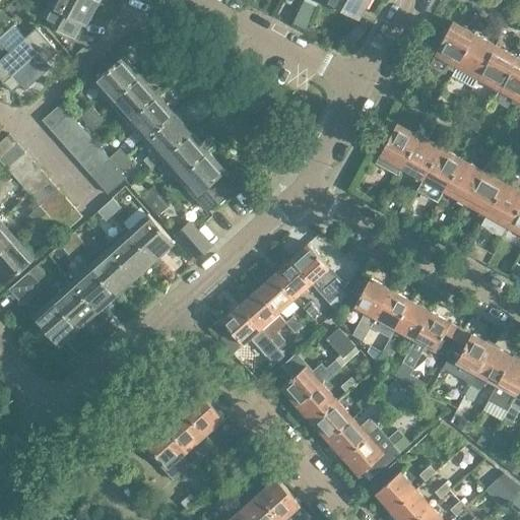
[(84,24),(96,2),(93,0),(53,0),(51,5),(49,4),(43,14),(57,28),(73,38),(81,22),(84,24)]
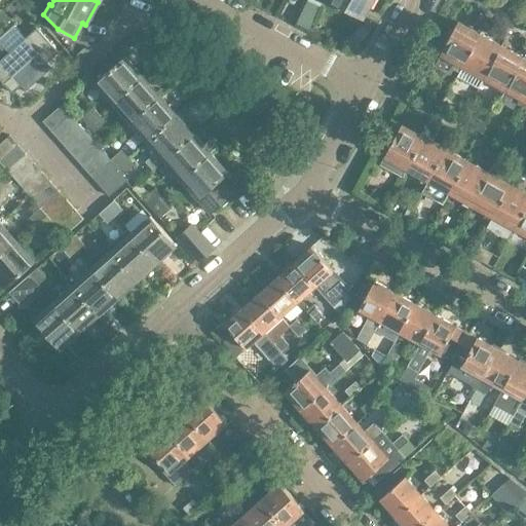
[(372,0),(331,0),(363,17),(372,0)]
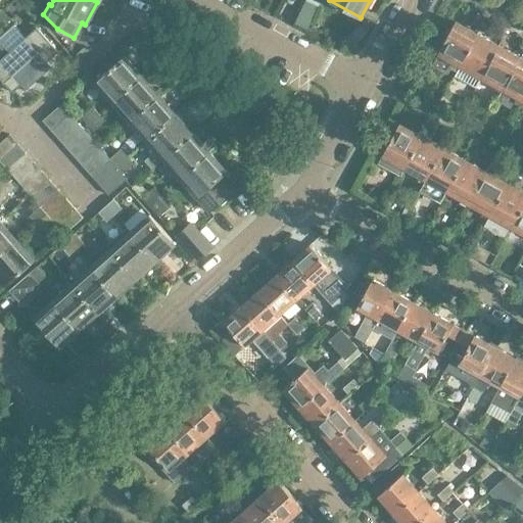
[(308,7),(283,27),(297,45),(323,26),(308,7)]
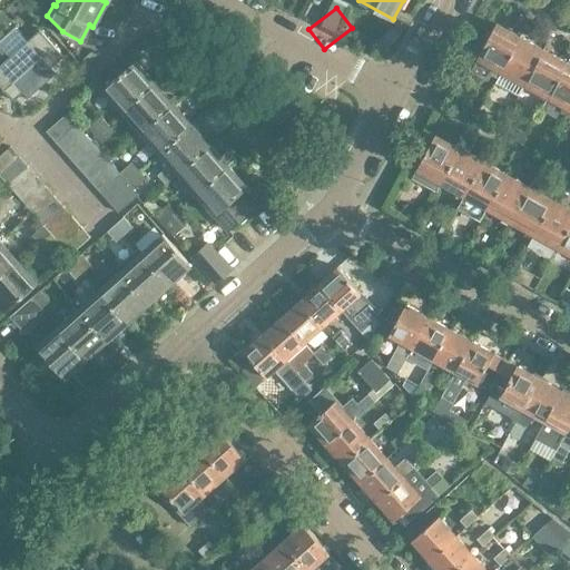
[(499,76),(501,70),(521,36),(497,22),(479,55),(473,51),(465,66),(489,78),(492,71),(499,76)]
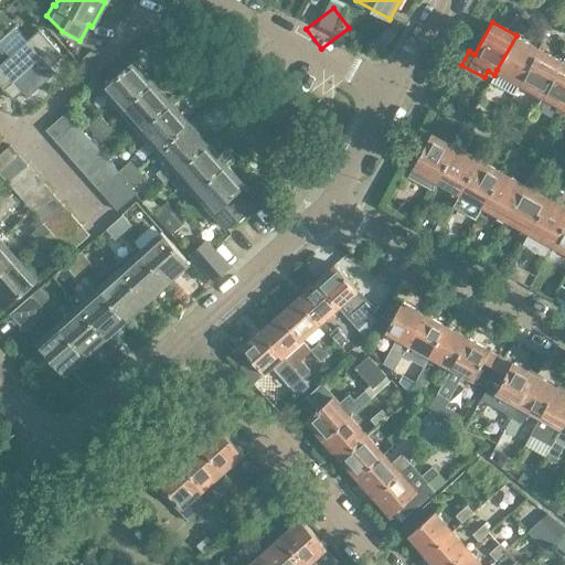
[(0,84),(13,99),(63,55),(39,29),(10,55),(0,44),(0,84)]
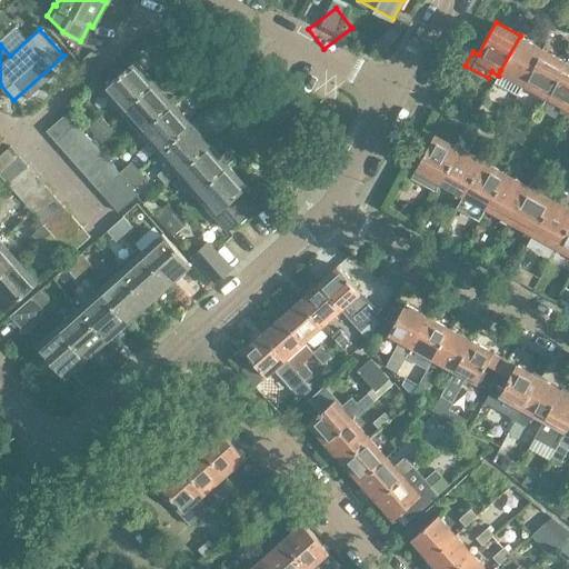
[(543,48),(520,36),(500,70),(523,83),(543,48)]
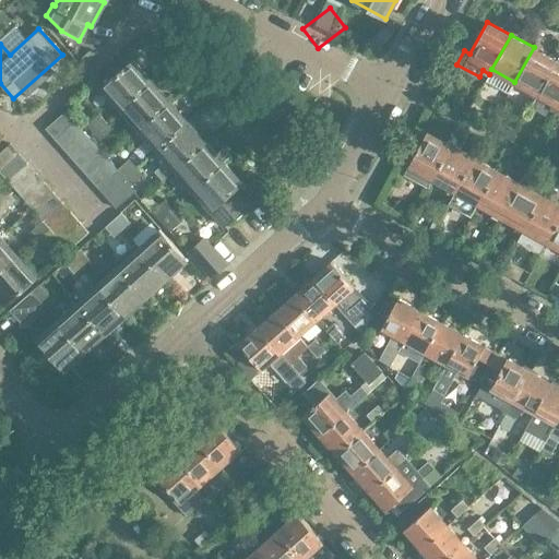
[(514,82),(537,94),(557,60),(534,47),(514,82)]
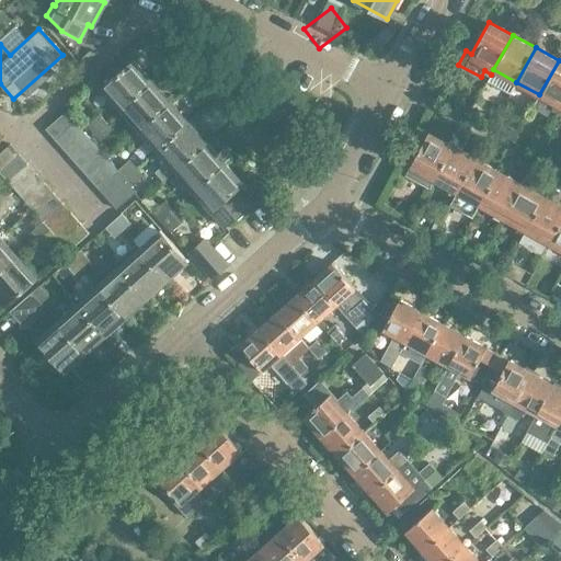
[(121,109),(152,80),(134,58),(102,87),(121,109)]
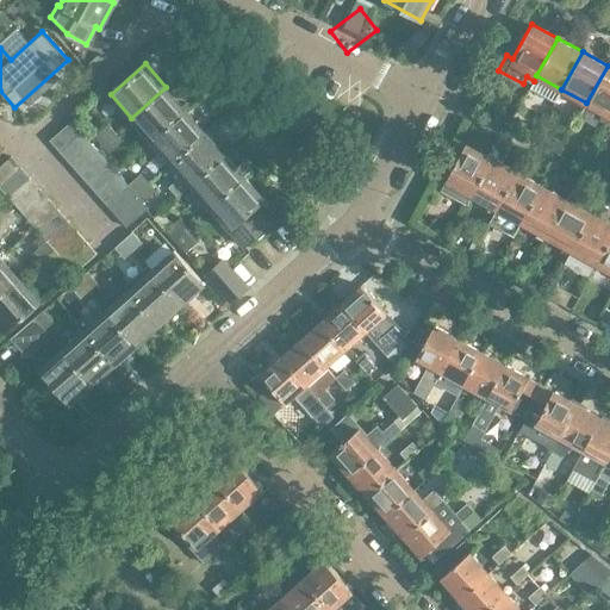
[(609,116),(609,67),(608,66),(586,103),(580,116),(596,125),(603,112),(609,116)]
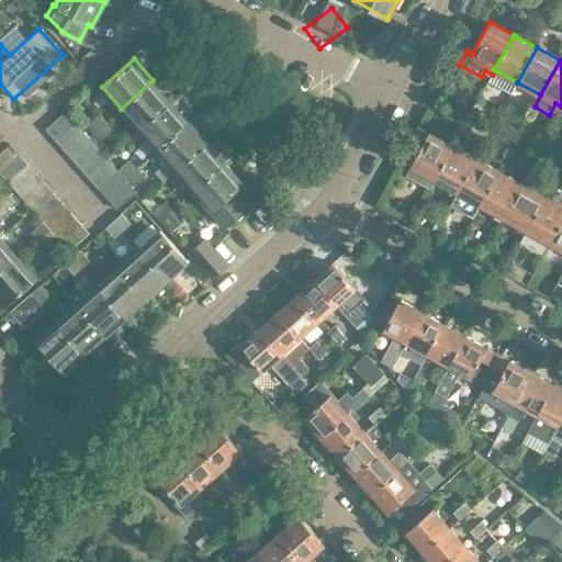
[(153,80),(121,109),(139,128),(171,100),(153,80)]
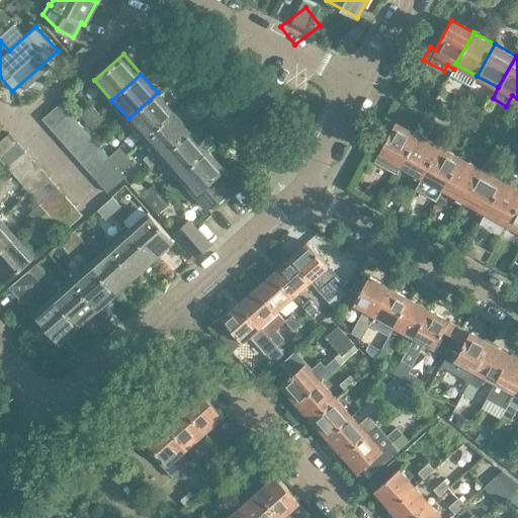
[(158,92),(128,118),(145,138),(174,111),(158,92)]
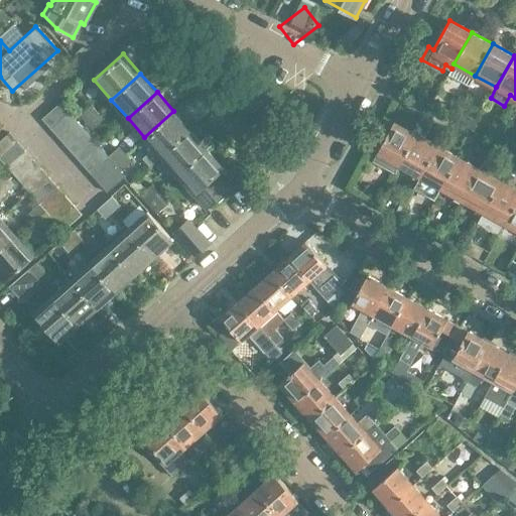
[(40,118),(49,127),(68,112),(58,102),(40,118)]
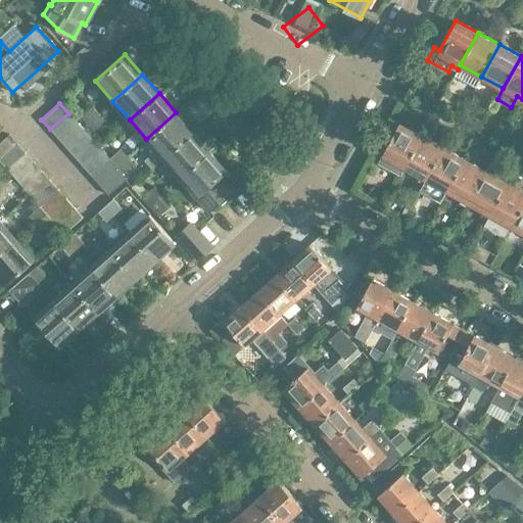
[(82,115),(88,123),(99,113),(93,106),(82,115)]
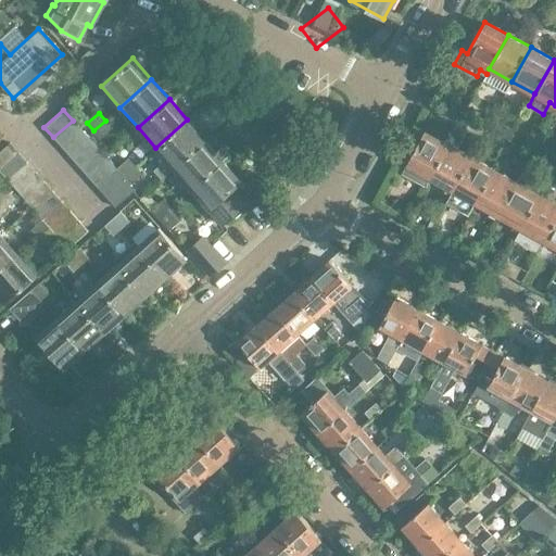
[(174,168),(205,140),(187,119),(155,148),(166,160),(154,169),(162,178),(174,168)]
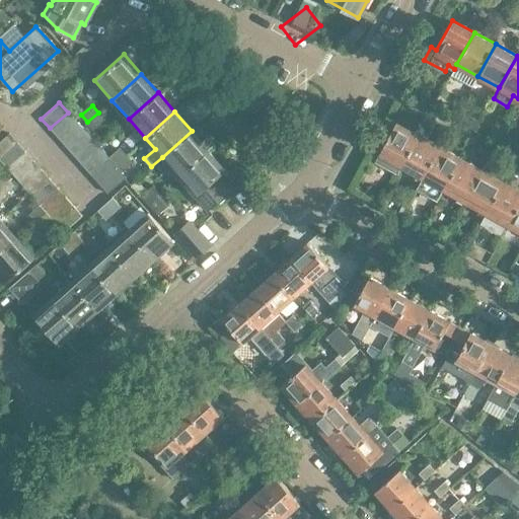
[(50,128),(58,138),(77,122),(68,113),(50,128)]
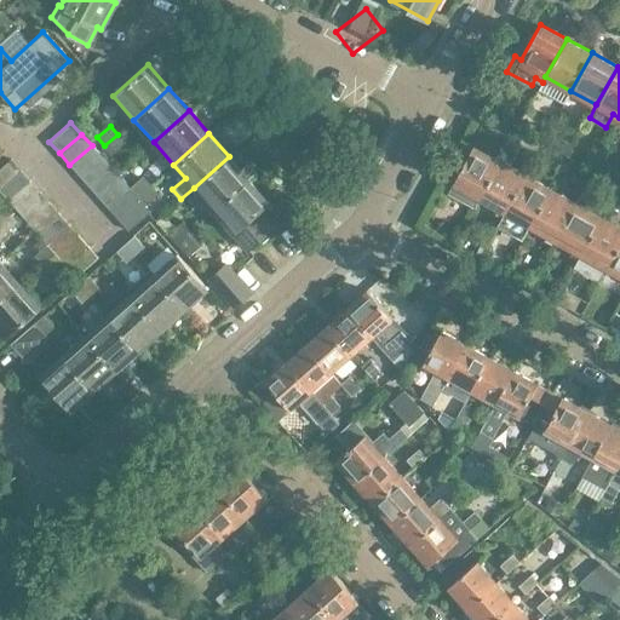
[(125,143),(118,135),(104,145),(112,154),(125,143)]
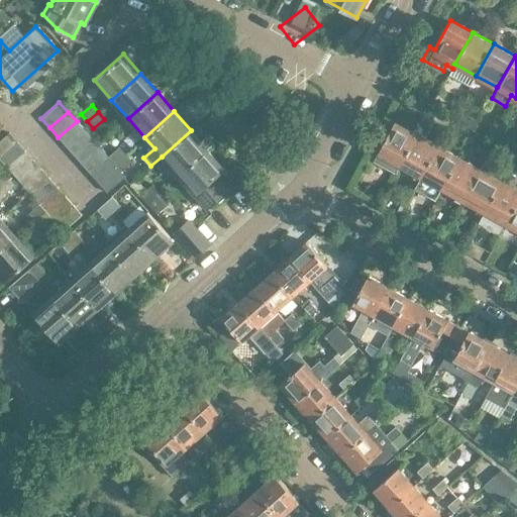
[(58,137),(67,146),(85,130),(77,121),(58,137)]
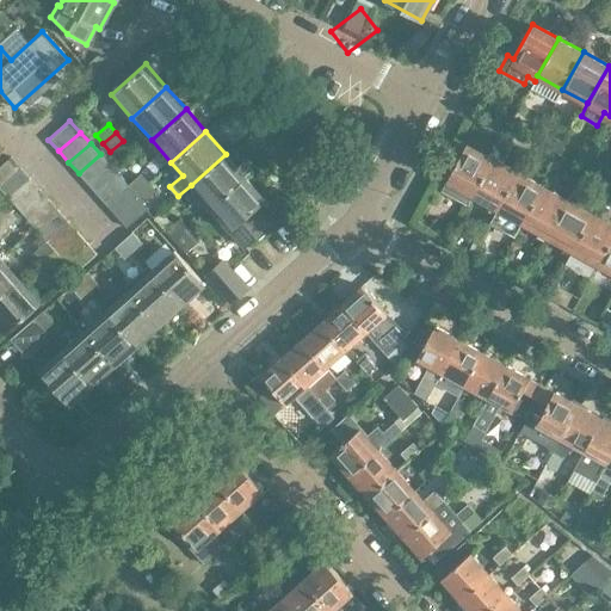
[(471,196),(493,158),(467,143),(442,190),(467,204),(471,196)]
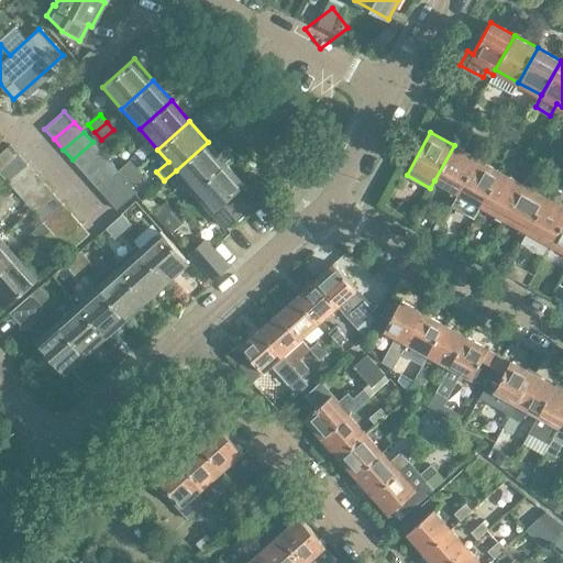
[(73,159),(81,169),(101,152),(92,142),(73,159)]
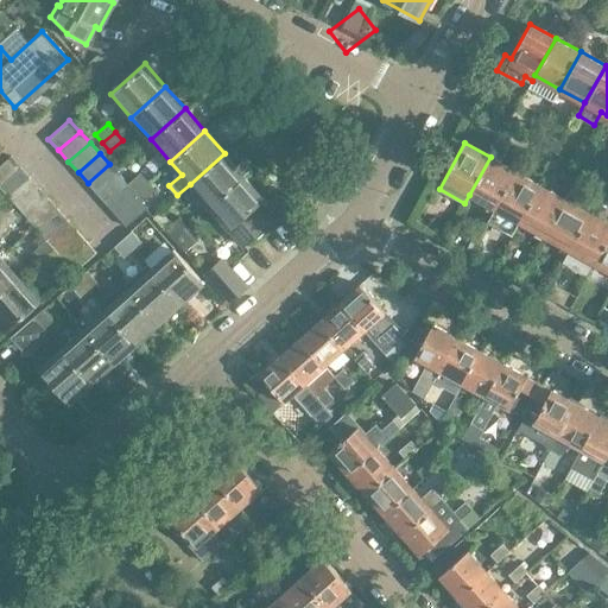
[(190,184),(209,206),(245,175),(252,169),(244,159),(236,166),(225,153),(190,184)]
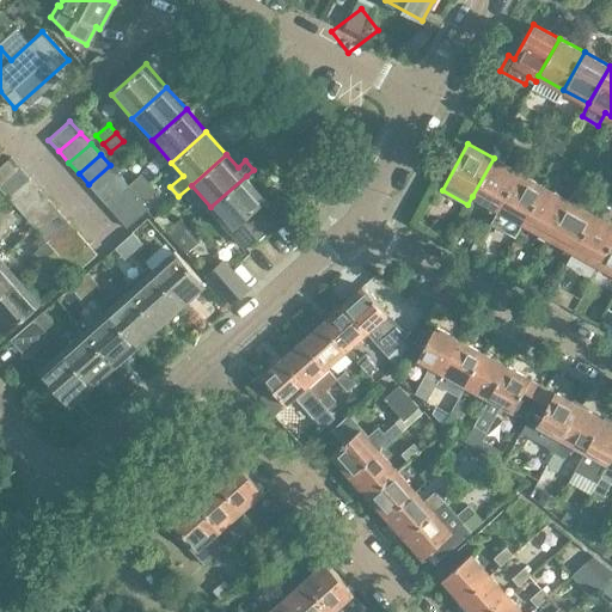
[(0,165),(0,183),(19,166),(11,157),(0,165)]
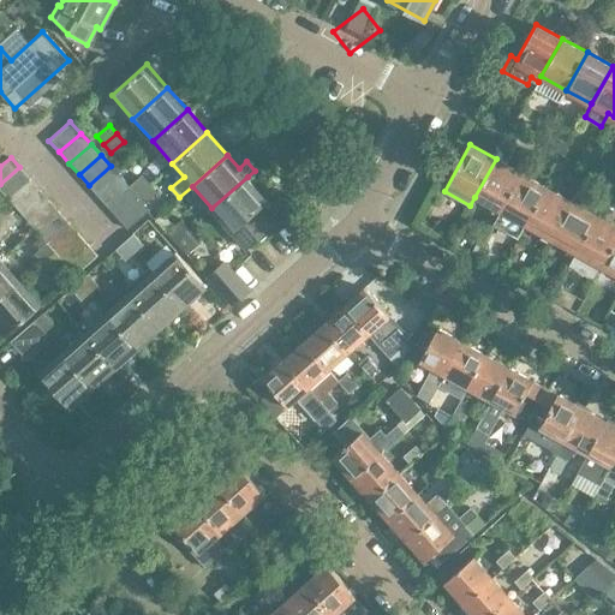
[(496,159),(475,197),(501,210),(521,173),(496,159)]
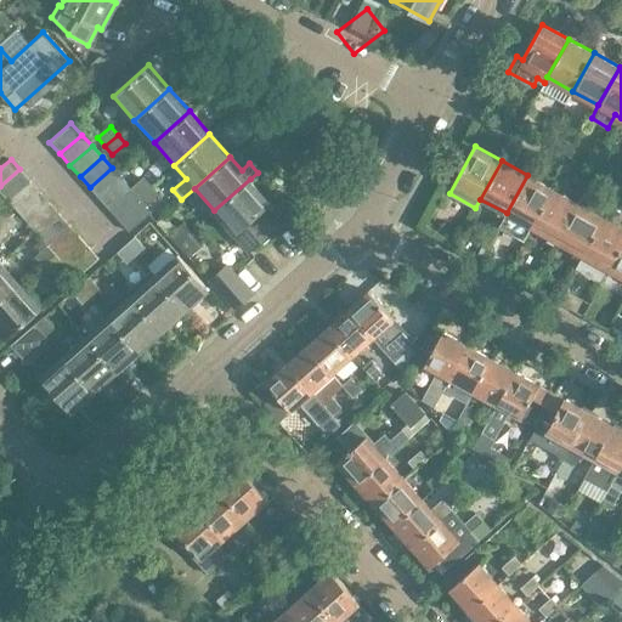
[(90,187),(99,198),(120,179),(112,168),(90,187)]
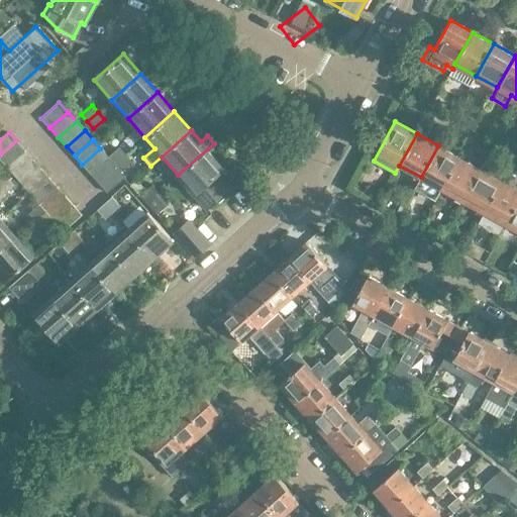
[(0,154),(0,158),(7,167),(25,150),(16,140),(0,154)]
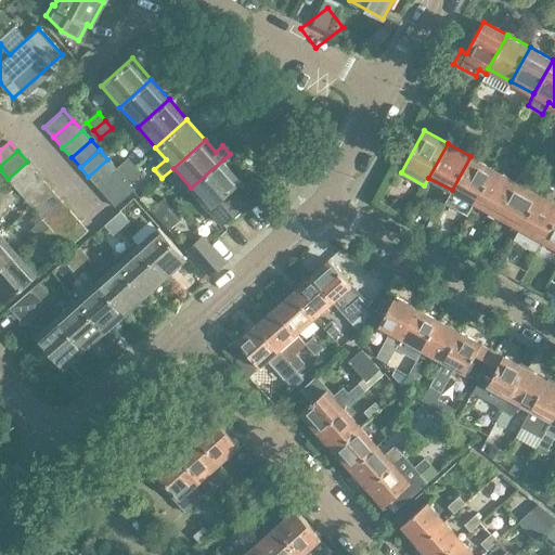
[(475,203),(493,168),(470,156),(452,190),(444,202),(467,215),(475,203)]
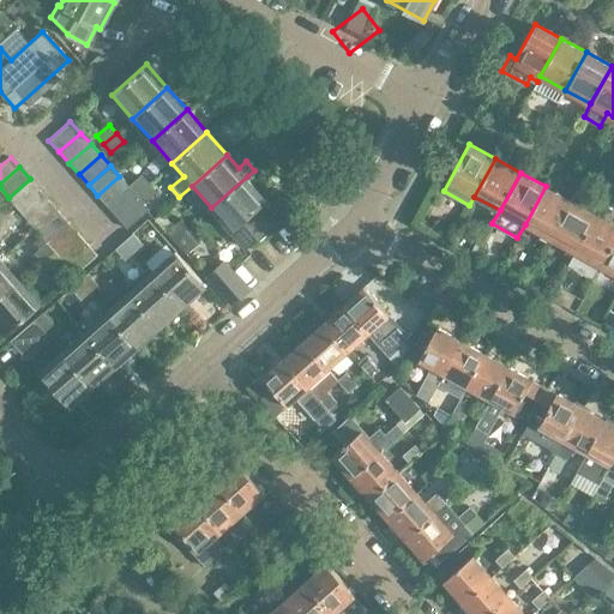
[(128,187),(136,196),(149,184),(142,174),(127,186),(128,187)]
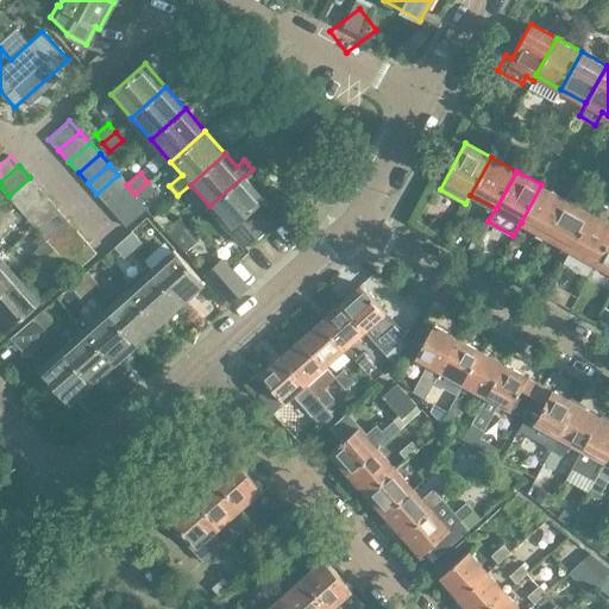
[(96,194),(106,205),(127,186),(126,184),(118,175),(96,194)]
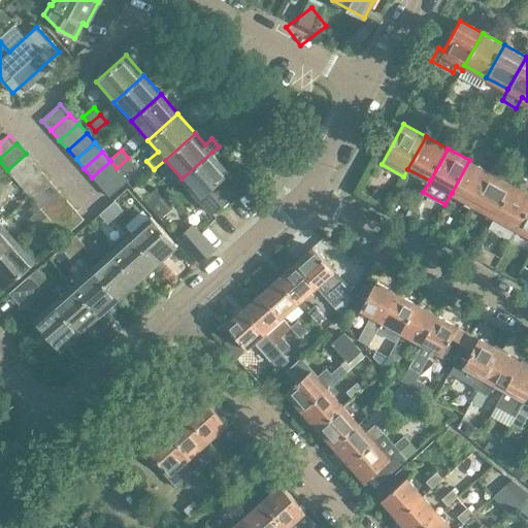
[(212,152),(182,178),(212,212),(233,194),(221,180),(230,172),(212,152)]
